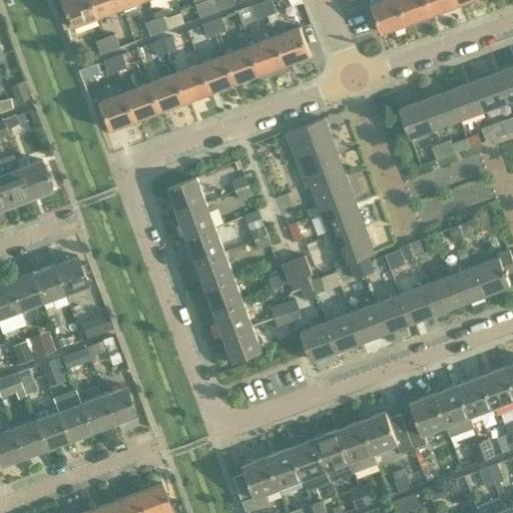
[(96,17),(90,0),(61,0),(71,26),(96,17)]
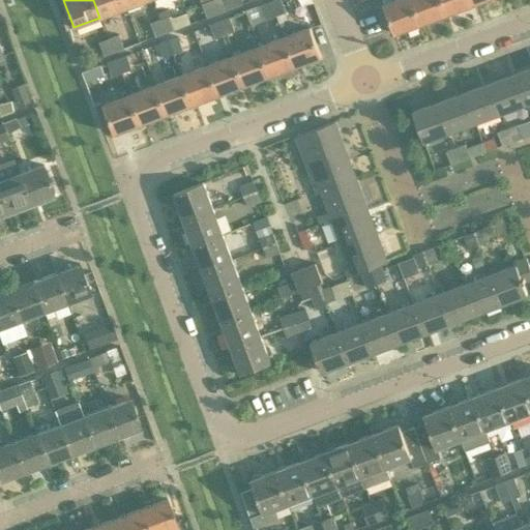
[(125,8),(122,0),(93,0),(99,18),(125,8)]
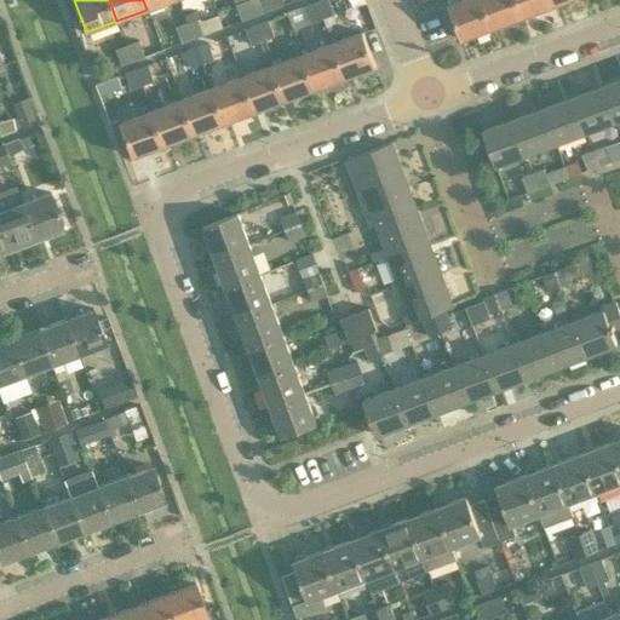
[(241,19),(252,15),(246,0),(235,4),(241,19)]
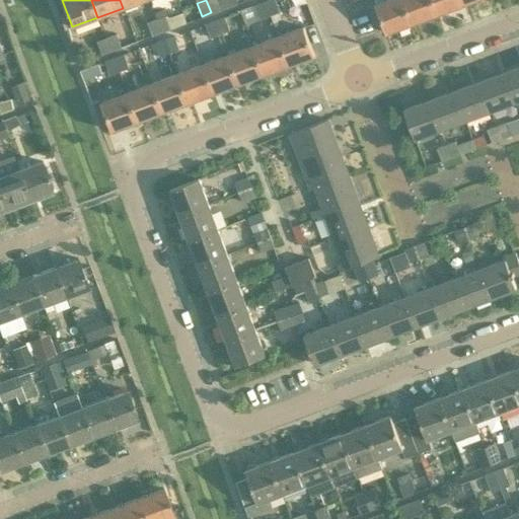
[(206,0),(211,12),(221,9),(217,0),(206,0)]
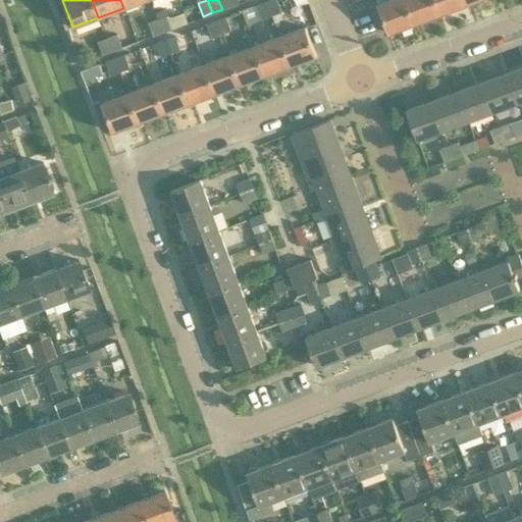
[(275,0),(269,0),(266,2),(270,15),(280,11),(275,0)]
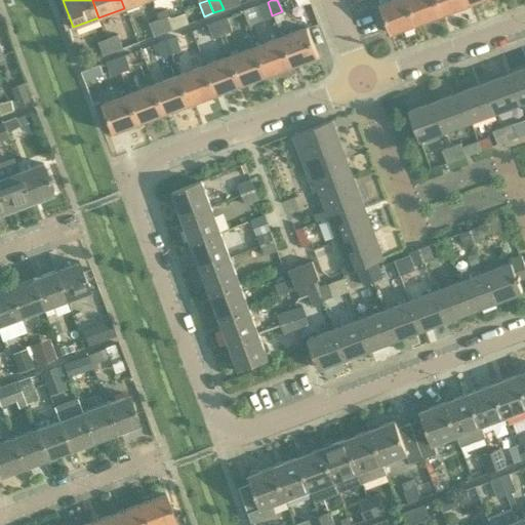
[(415,24),(406,0),(393,0),(379,5),(390,34),(415,24)]
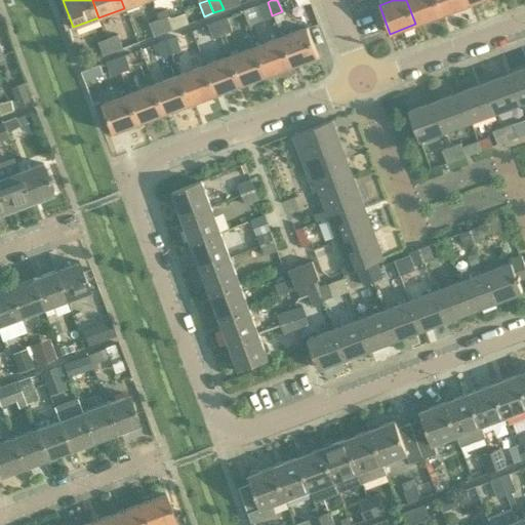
[(406,0),(415,24),(441,14),(435,0),(406,0)]
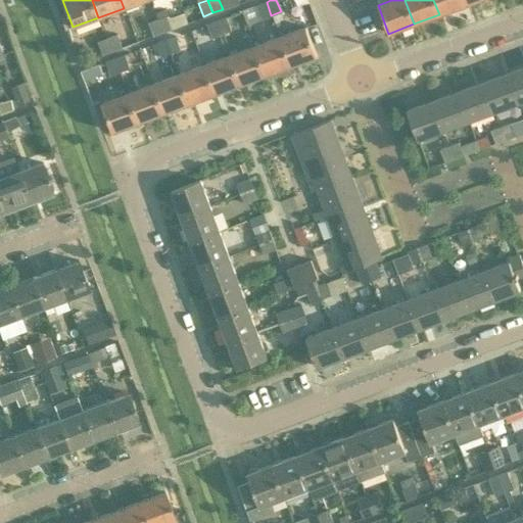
[(433,0),(439,14),(465,5),(463,0),(433,0)]
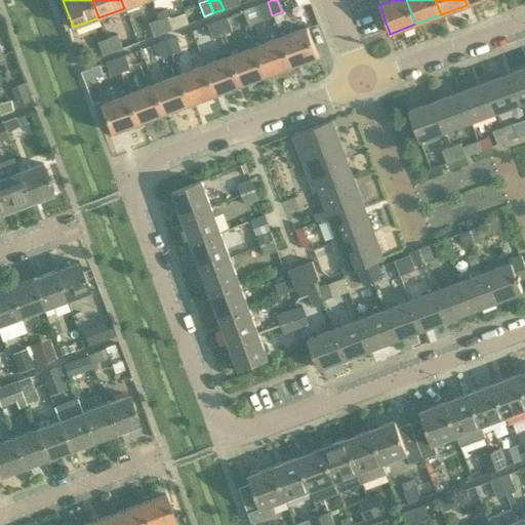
[(272,15),(268,2),(257,5),(263,18),(272,15)]
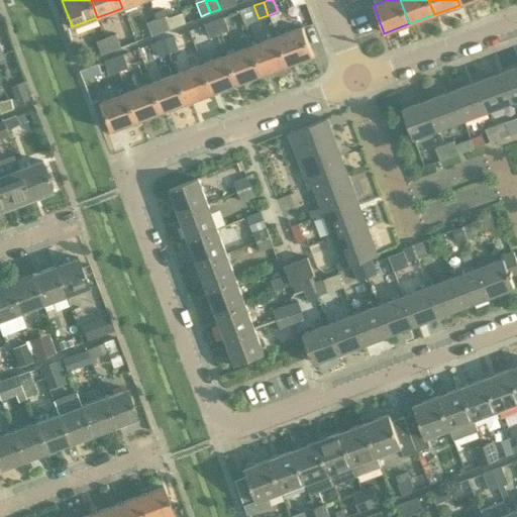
[(164,9),(153,12),(156,19),(166,15),(164,9)]
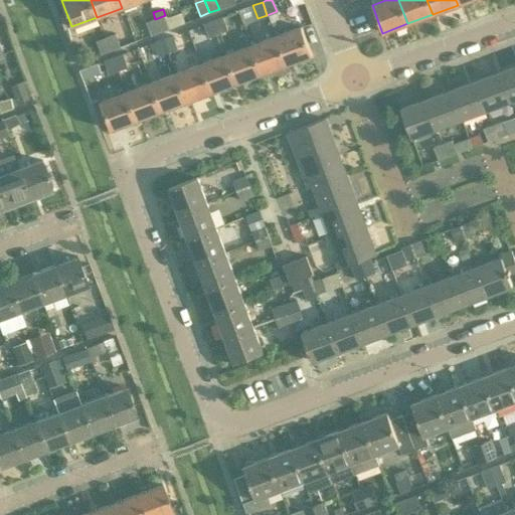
[(165,15),(155,19),(160,31),(170,27),(165,15)]
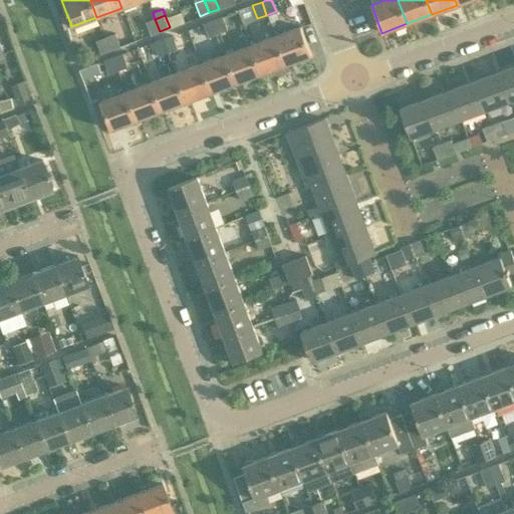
[(213,21),(217,32),(227,29),(222,17),(213,21)]
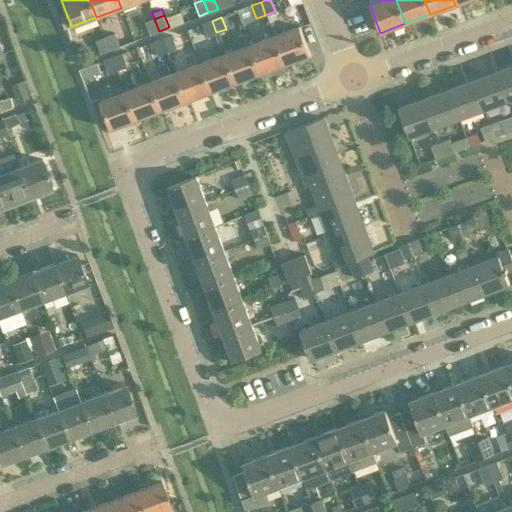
[(159,31),(154,19),(145,22),(150,34),(159,31)]
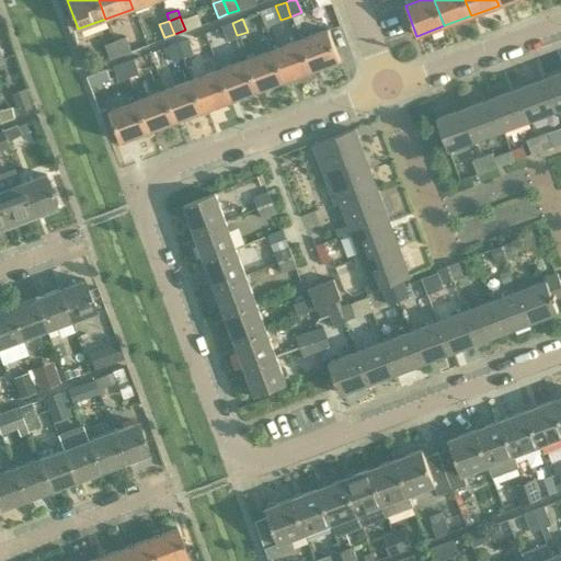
[(227,39),(237,35),(232,23),(221,26),(227,39)]
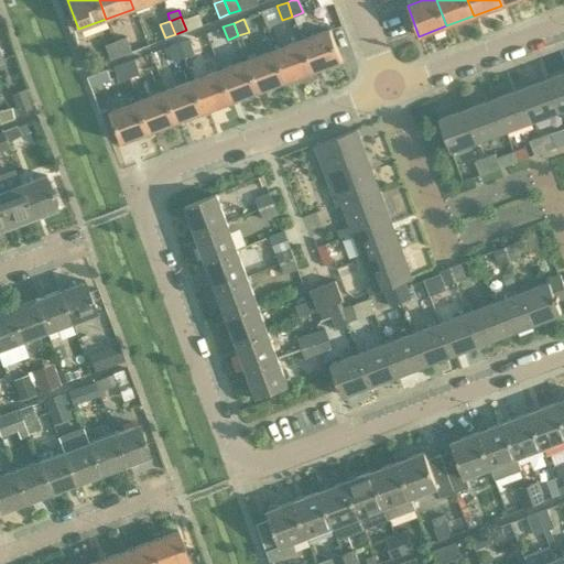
[(329,30),(301,40),(313,71),(340,61),(329,30)]
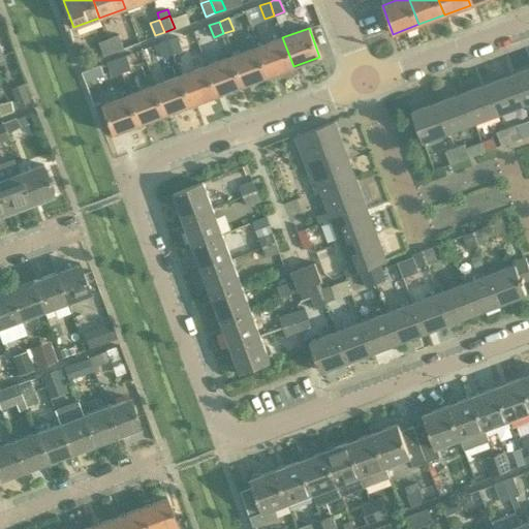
[(109,37),(114,51),(123,48),(118,34),(109,37)]
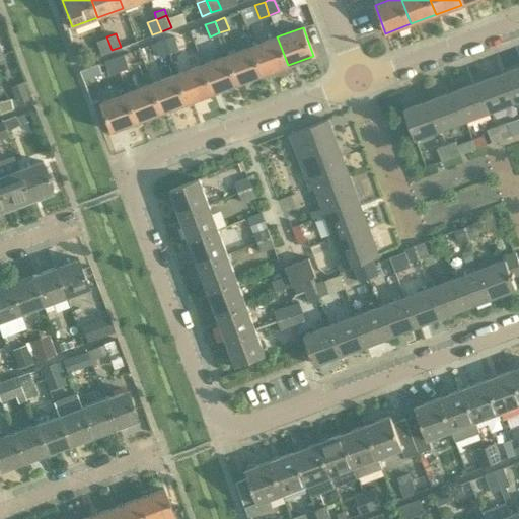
[(173,35),(164,40),(168,52),(178,48),(173,35)]
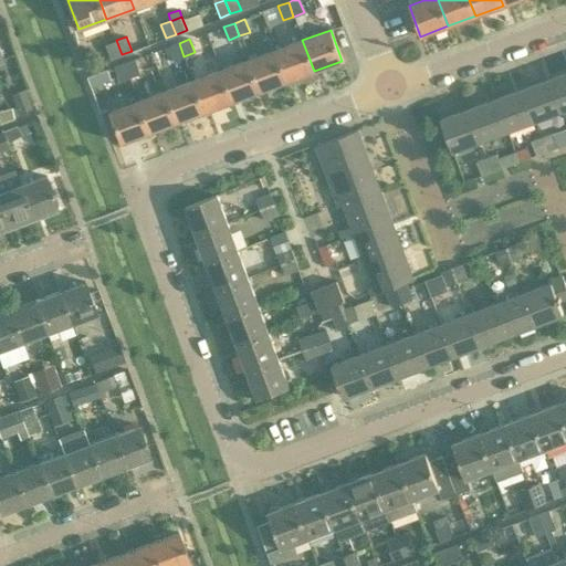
[(111,59),(122,54),(116,40),(105,44),(111,59)]
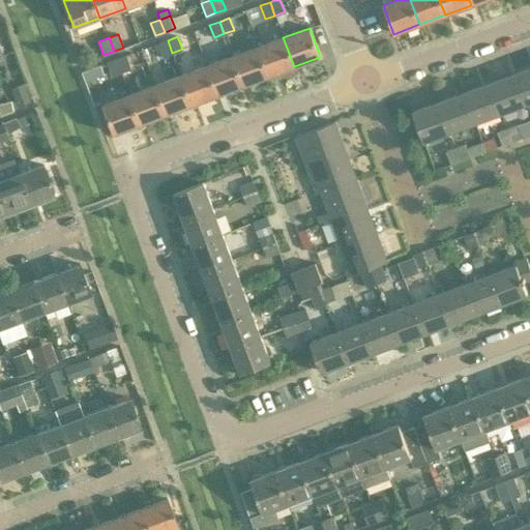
[(268,76),(294,66),(283,37),(257,47),(268,76)]
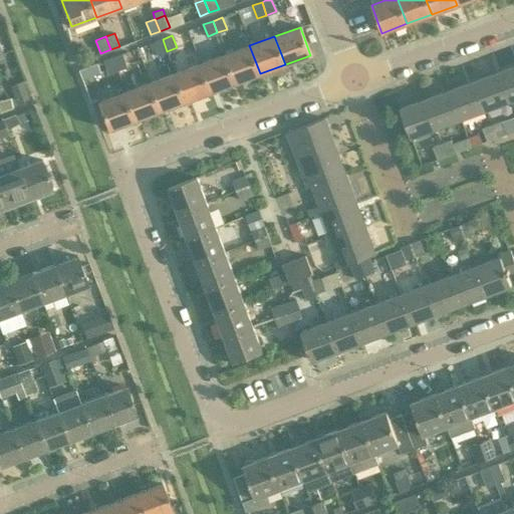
[(167,51),(163,39),(154,42),(158,55),(167,51)]
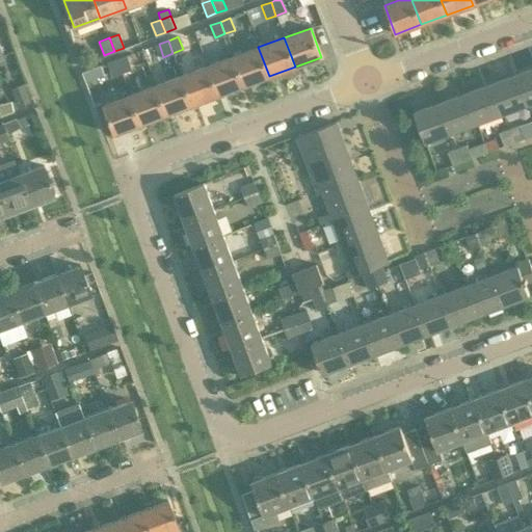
[(243,86),(269,76),(258,47),(233,56),(243,86)]
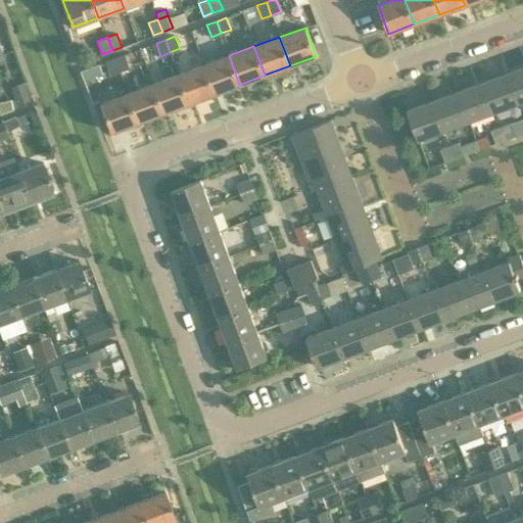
[(86,48),(74,52),(78,63),(90,58),(86,48)]
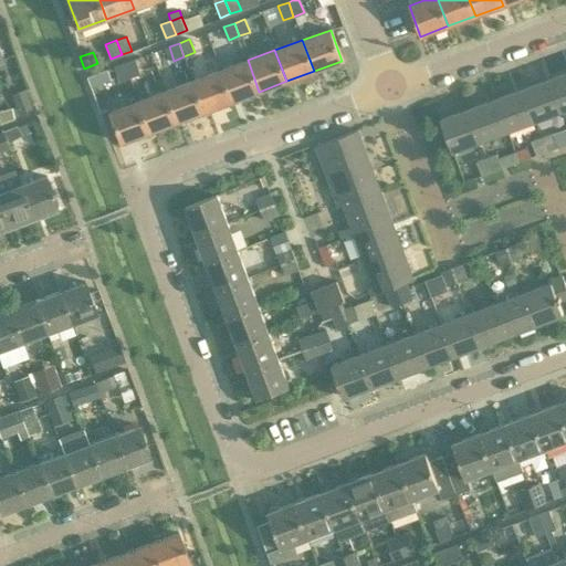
[(124,63),(129,76),(139,73),(135,59),(124,63)]
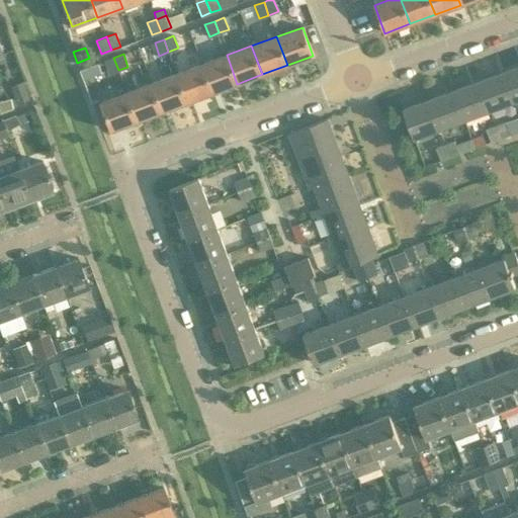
[(211,93),(237,84),(227,55),(201,65),(211,93)]
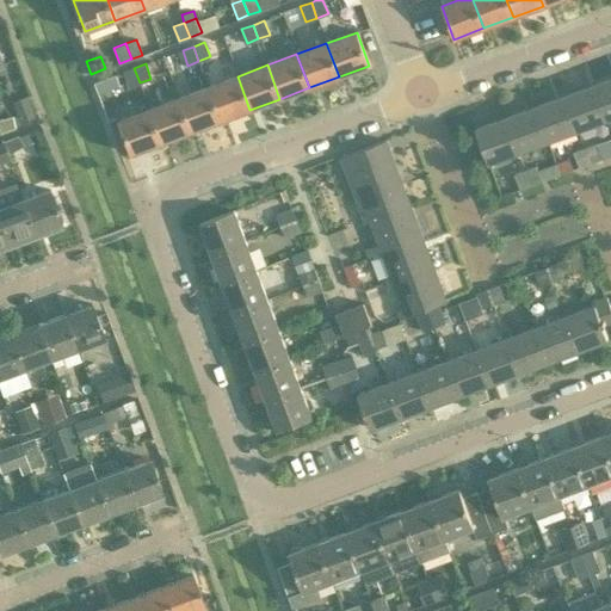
[(129,87),(140,82),(134,68),(123,73),(129,87)]
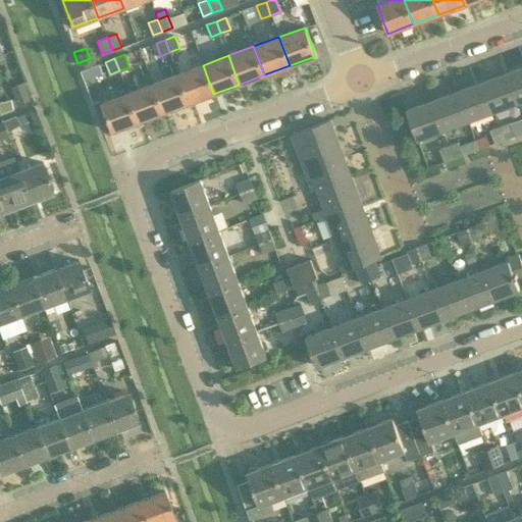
[(188,103),(213,94),(203,65),(177,74),(188,103)]
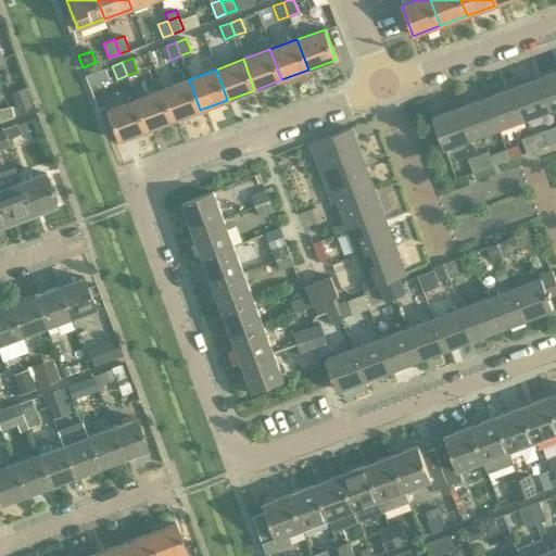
[(552,110),(555,108),(555,73),(541,78),(552,110)]
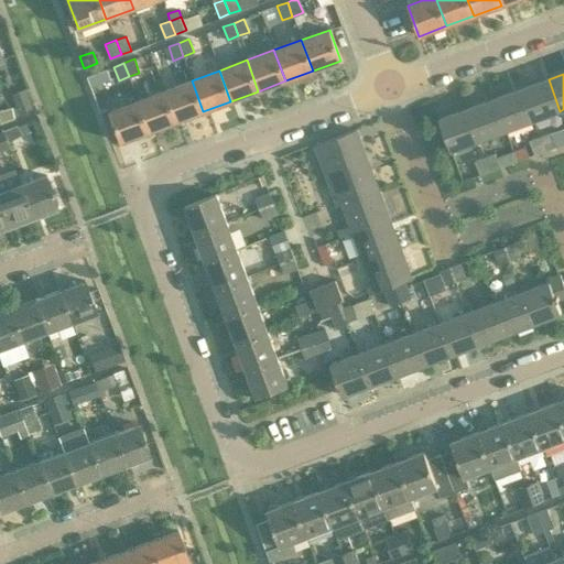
[(532,121),(560,111),(549,79),(521,89),(532,121)]
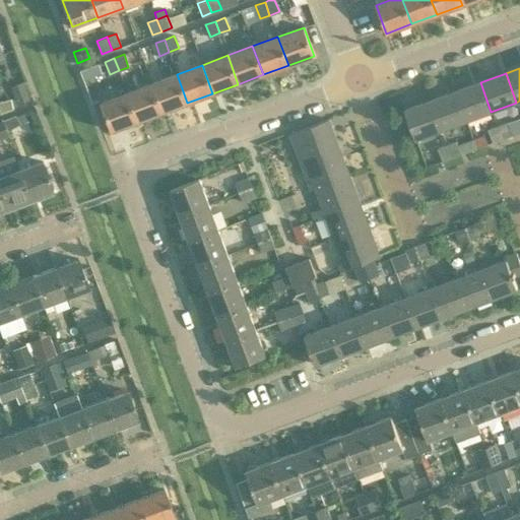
[(161,112),(187,103),(177,74),(151,83),(161,112)]
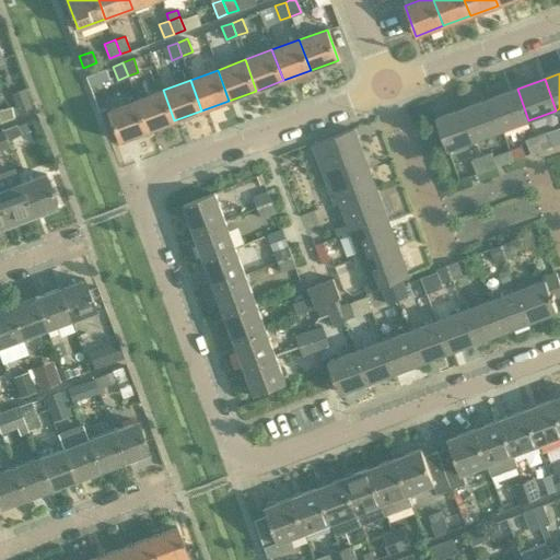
[(19,114),(31,108),(23,89),(11,93),(19,114)]
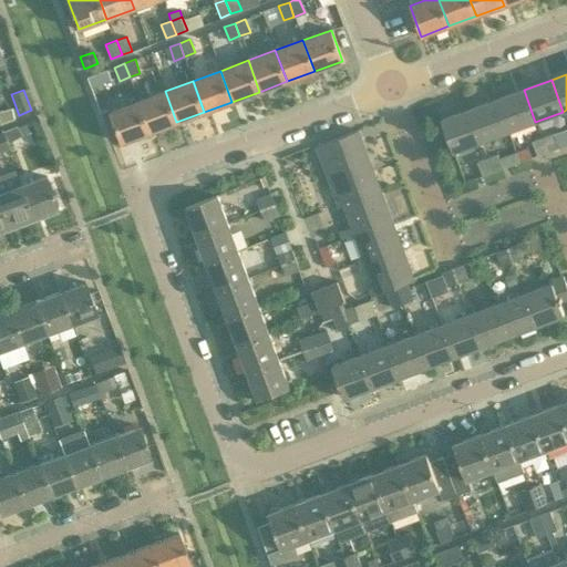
[(507,132),(535,122),(524,90),(496,101),(507,132)]
